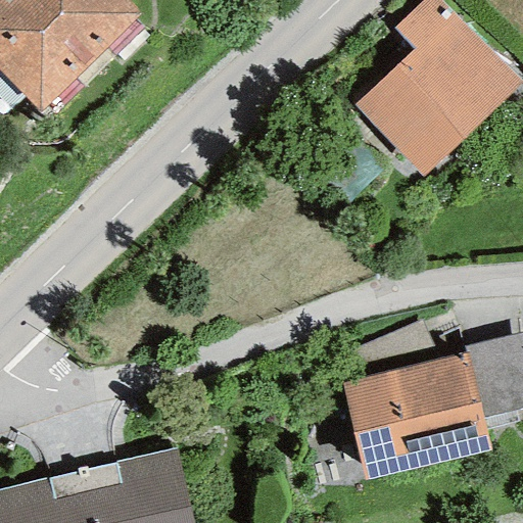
[(0,0),(0,72),(39,112),(140,15),(125,0),(0,0)]
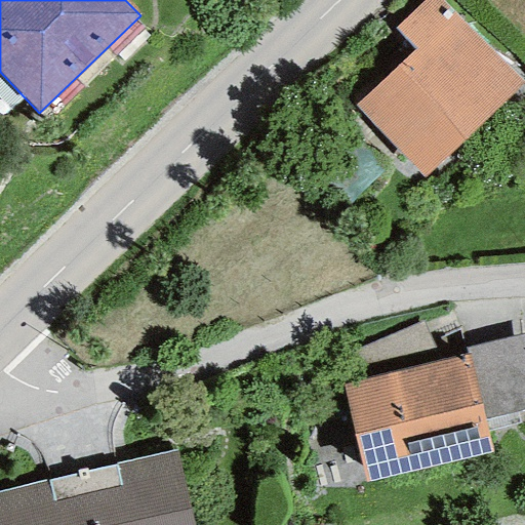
[(423,177),(521,83),(440,0),(423,0),(394,29),(413,49),(355,106),(423,177)]
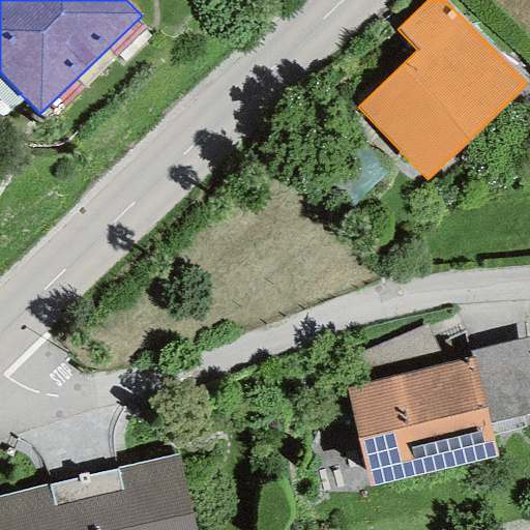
[(473,357),(489,423),(529,412),(529,337),(529,336),(469,352),(470,358),(473,357)]
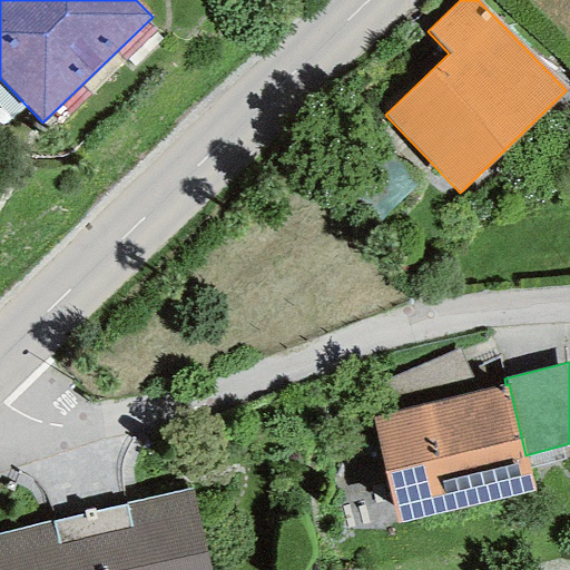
[(505,385),(371,418),(395,523),(534,491),(526,455),(509,384),(505,385)]
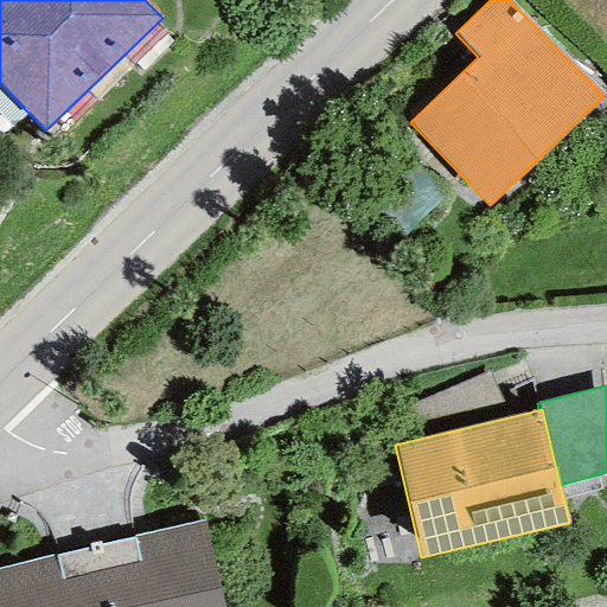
[(223,606),(203,521),(0,568),(0,606),(223,606)]
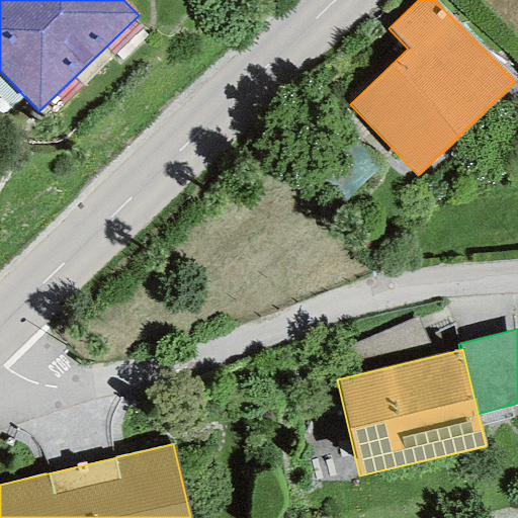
All buildings are outlined.
